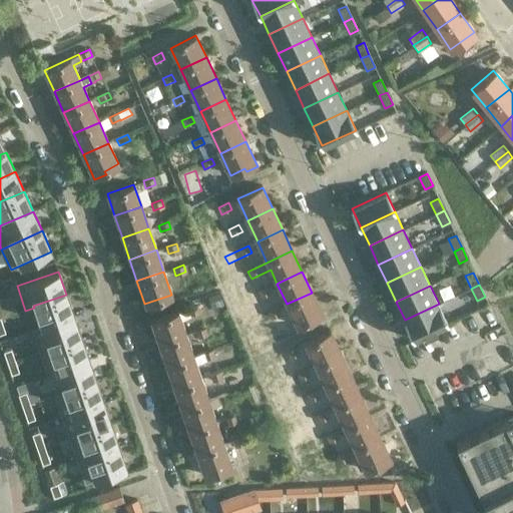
[(268,287),(258,292),(261,299),(271,294),(268,287)]
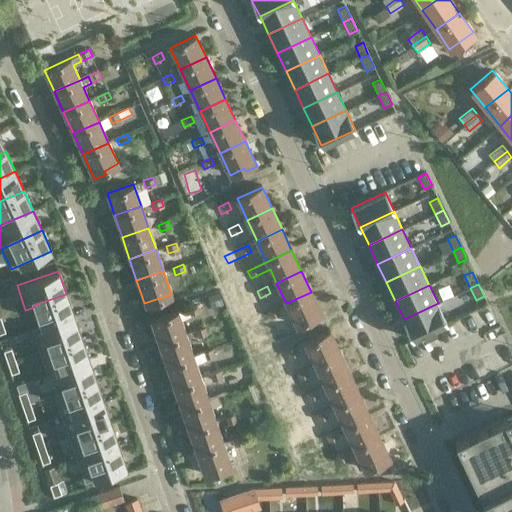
[(233,290),(226,293),(231,303),(238,301),(233,290)]
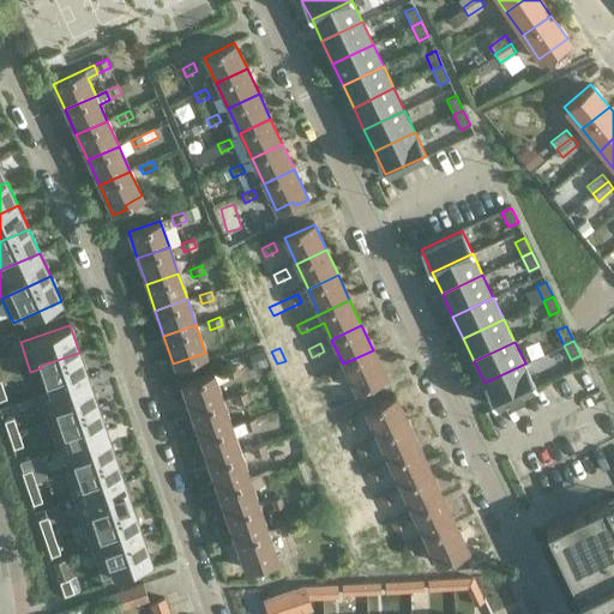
[(385,375),(373,350),(343,363),(355,390),(385,375)]
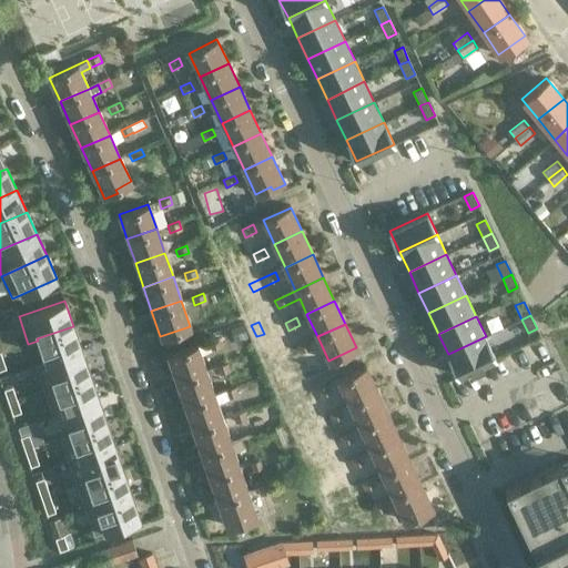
[(243,325),(232,330),(236,341),(247,336),(243,325)]
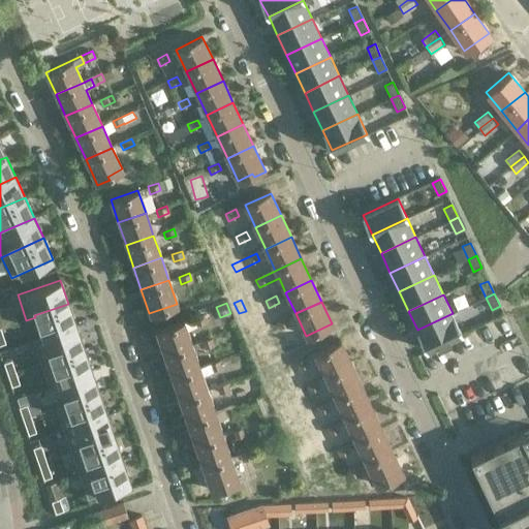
[(76,325),(68,304),(34,315),(35,317),(41,336),(41,338),(76,325)]
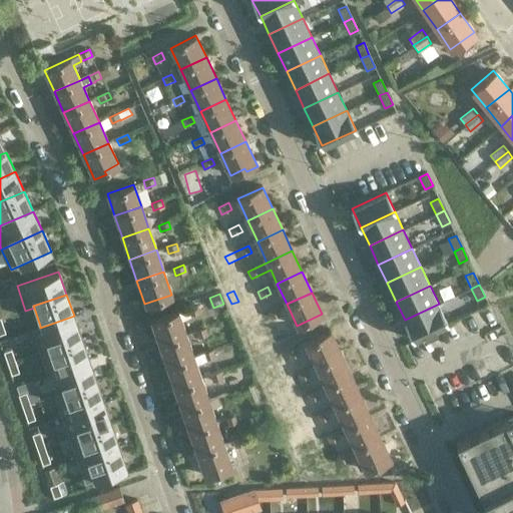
[(405,320),(414,339),(448,323),(439,304),(405,320)]
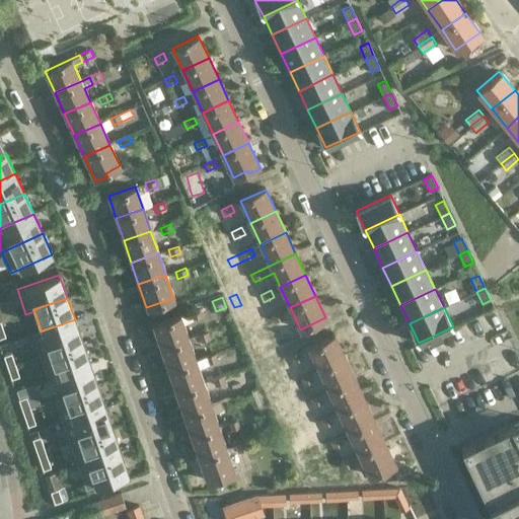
[(200,309),(189,312),(192,319),(202,316),(200,309)]
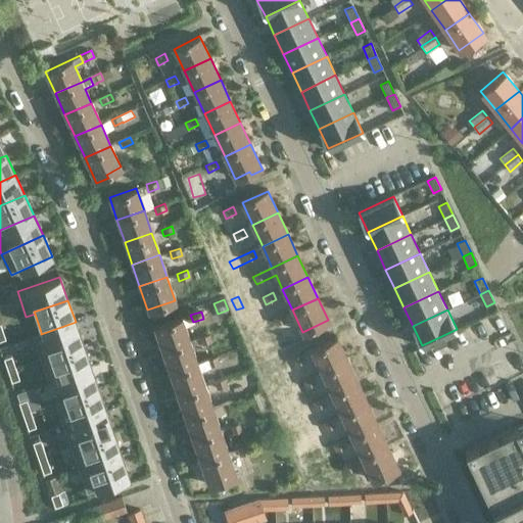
[(283,315),(273,319),(276,326),(286,321),(283,315)]
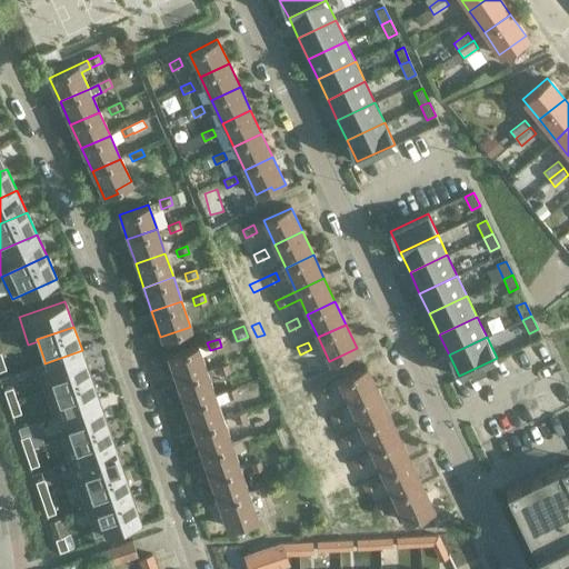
[(168,357),(177,382),(206,372),(197,347),(168,357)]
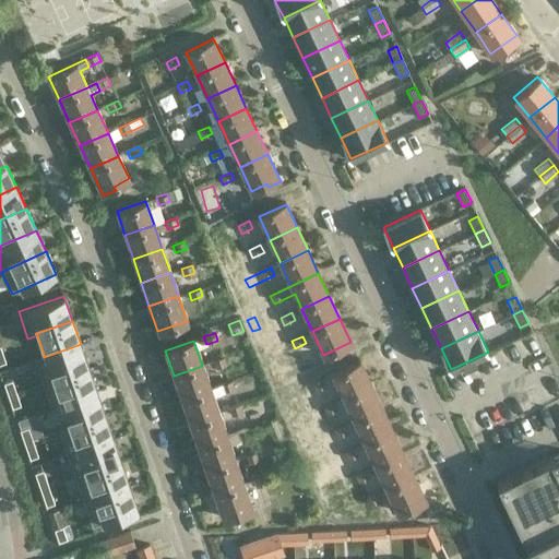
[(44,383),(88,368),(81,344),(44,357),(44,355),(35,358),(44,383)]
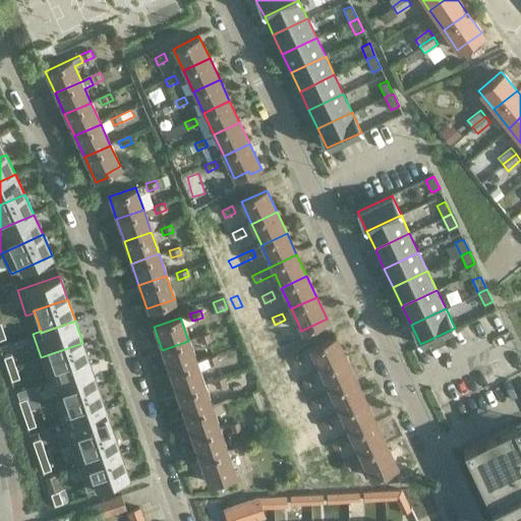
[(211,340),(209,334),(197,337),(200,344),(211,340)]
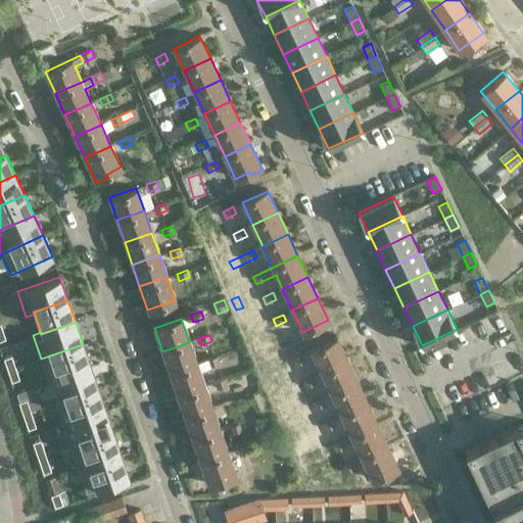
[(311,351),(322,373),(347,362),(337,339),(311,351)]
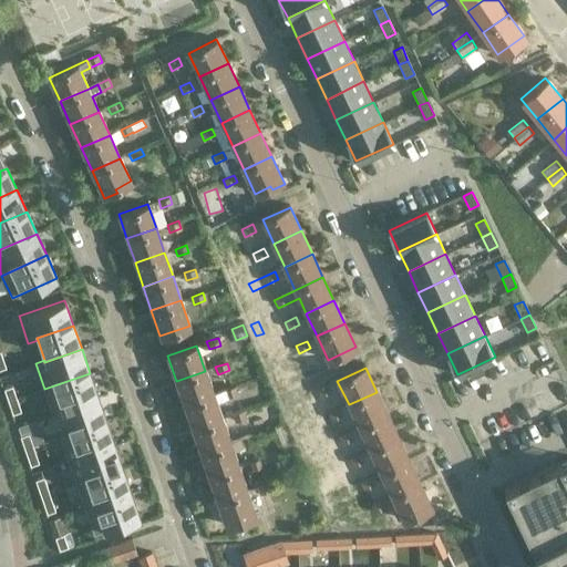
[(176,381),(184,405),(214,394),(205,371),(176,381)]
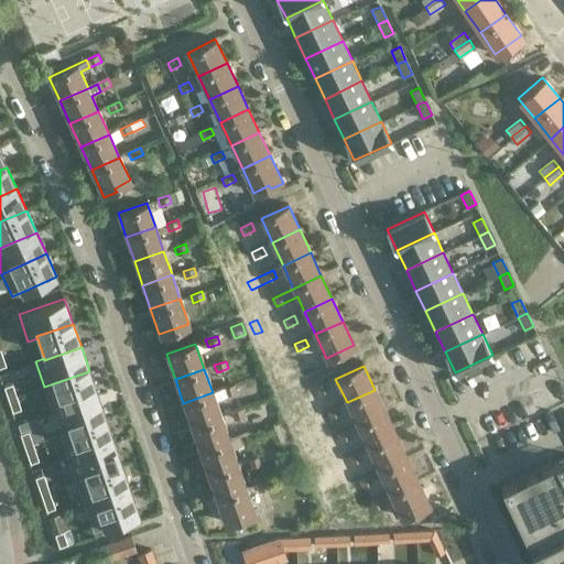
[(98,394),(89,371),(44,387),(52,412),(62,409),(62,408),(98,394)]
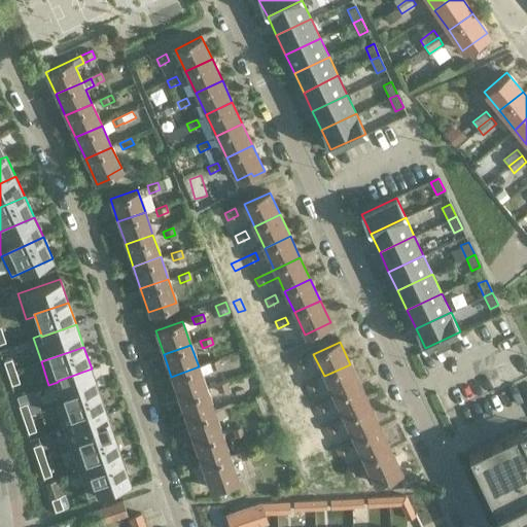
[(11,358),(3,361),(7,373),(15,371),(11,358)]
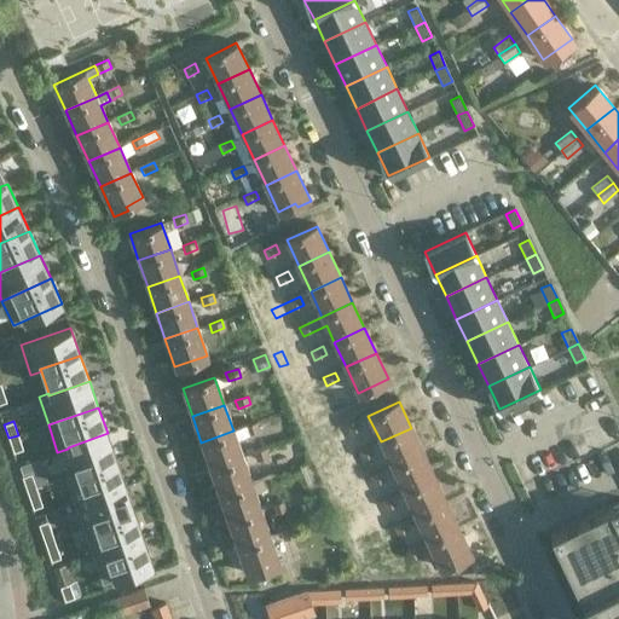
[(358,421),(345,427),(348,435),(362,429),(358,421)]
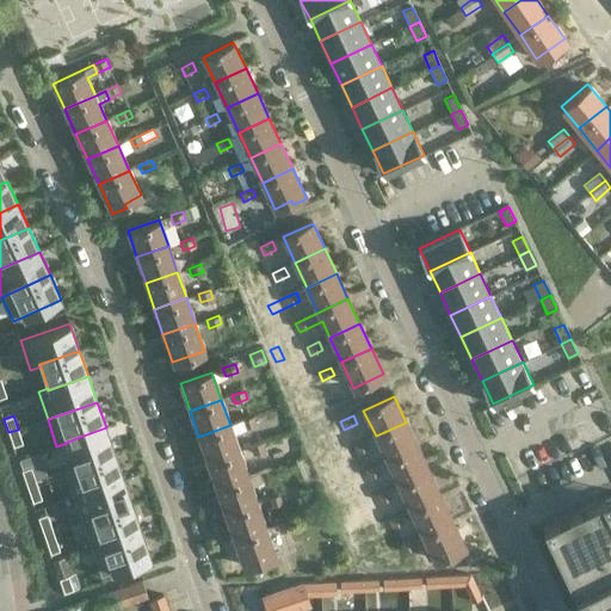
[(253,418),(241,421),(244,430),(257,425),(253,418)]
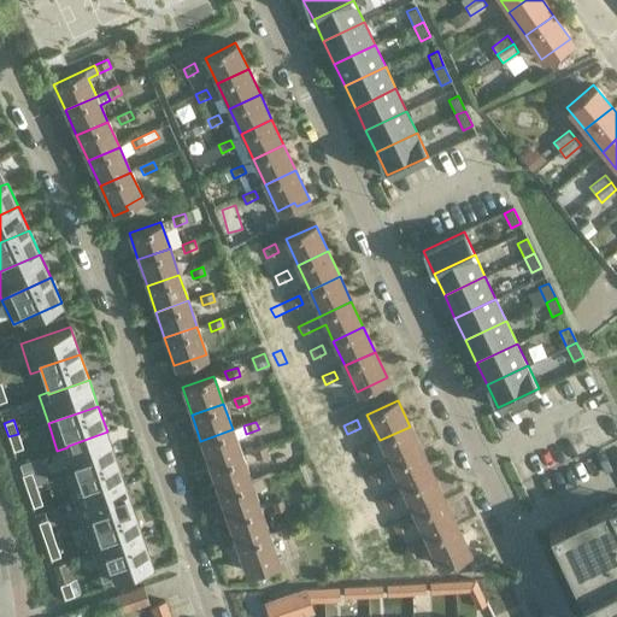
[(380,440),(391,465),(422,451),(410,427),(380,440)]
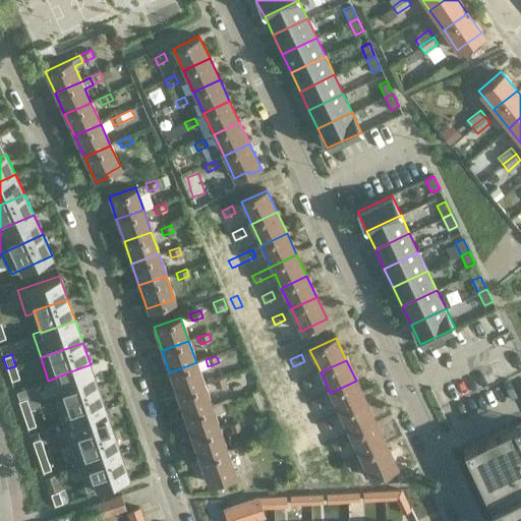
[(169,372),(177,395),(204,385),(196,362),(169,372)]
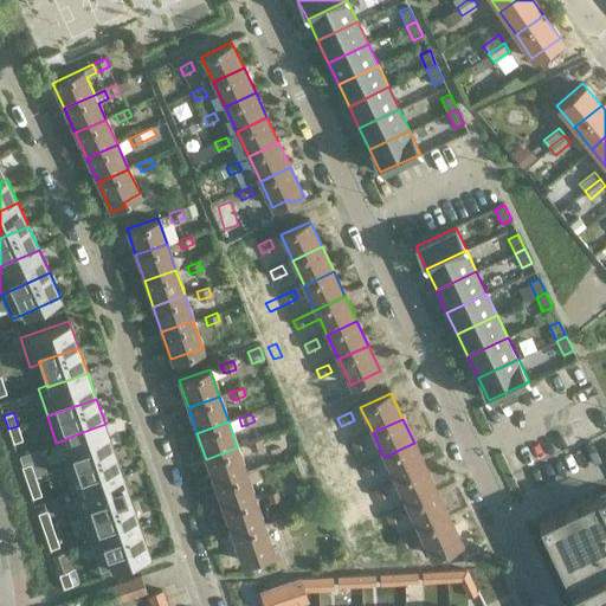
[(66,438),(66,439),(75,462),(75,463),(114,450),(105,424),(66,438)]
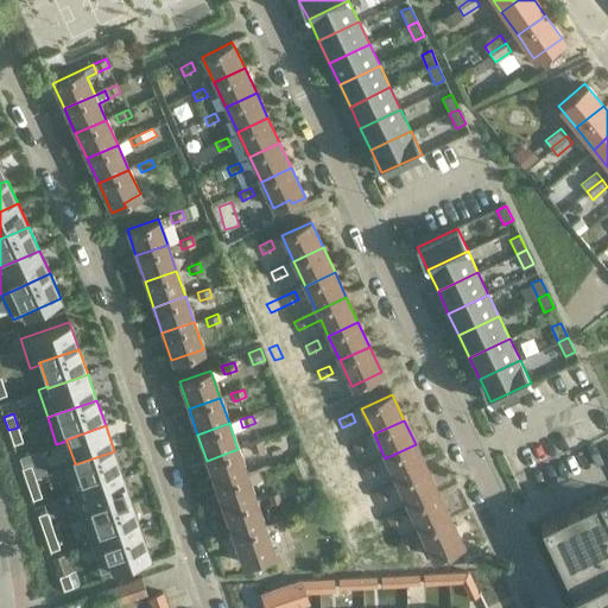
[(23,441),(18,428),(8,430),(13,444),(23,441)]
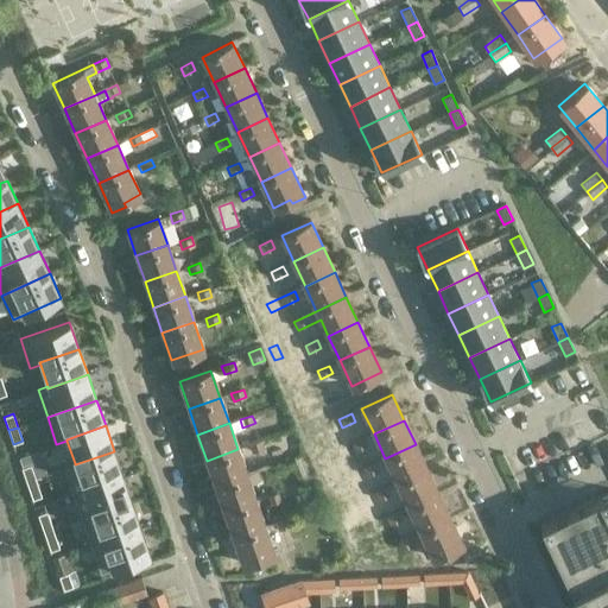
[(363,438),(350,444),(355,453),(367,448),(363,438)]
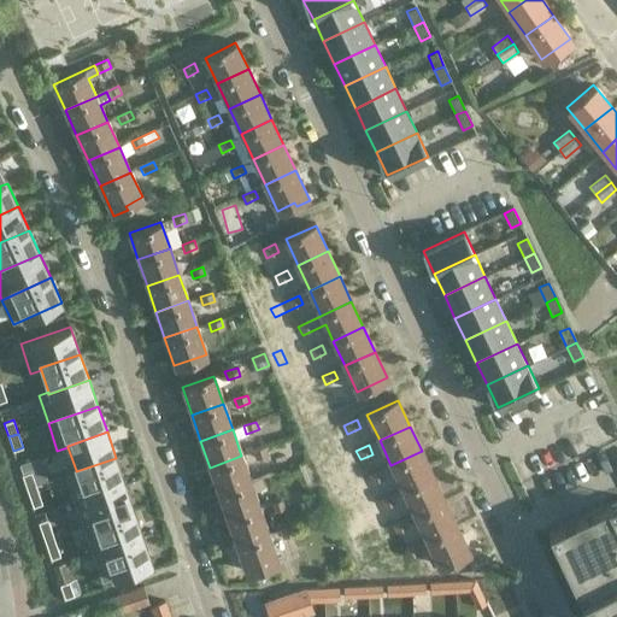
[(268,456),(265,447),(253,452),(256,460),(268,456)]
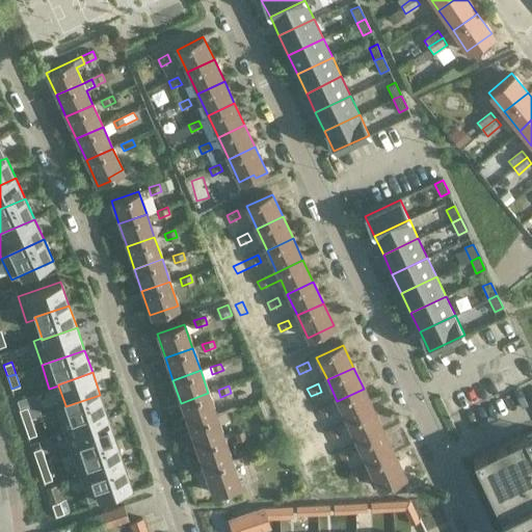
[(347,423),(373,410),(364,389),(337,401),(347,423)]
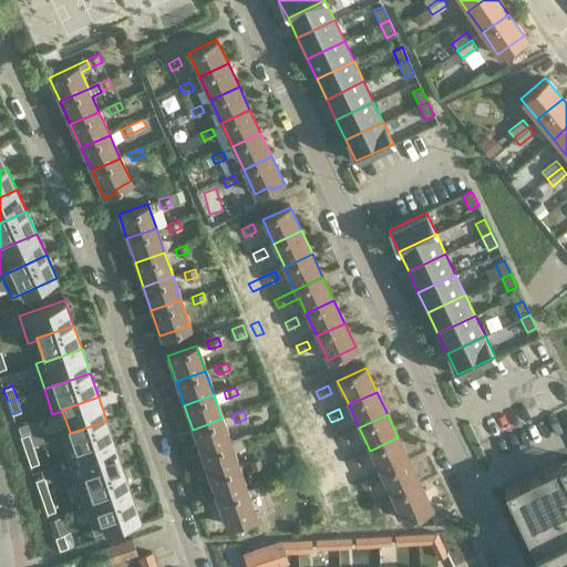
[(193,430),(200,453),(230,443),(222,419),(193,430)]
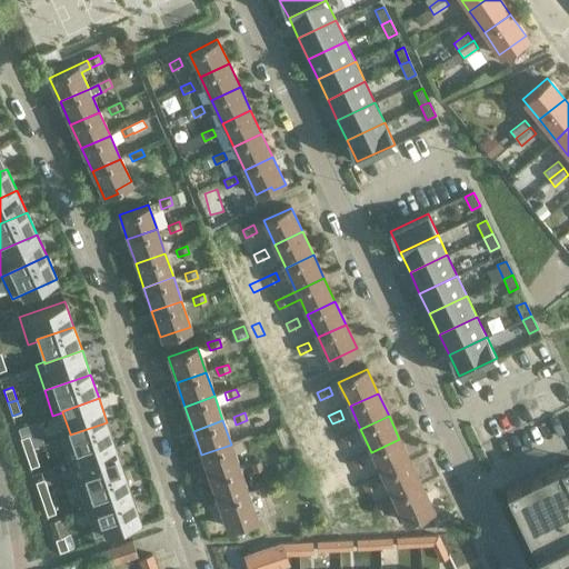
[(115,447),(107,422),(70,435),(70,433),(60,437),(69,462),(115,447)]
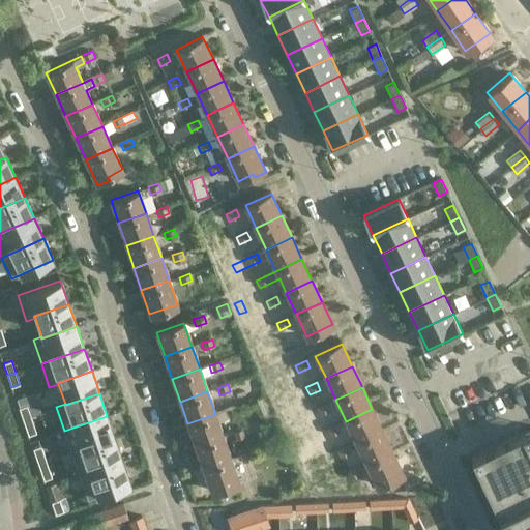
[(327,404),(316,409),(319,416),(330,411),(327,404)]
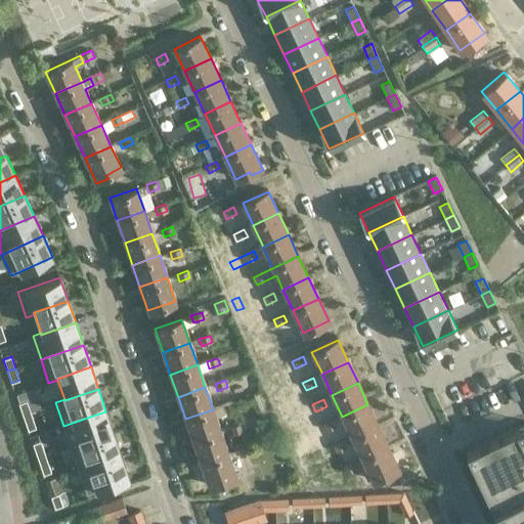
[(31,412),(27,400),(18,403),(23,416),(31,412)]
